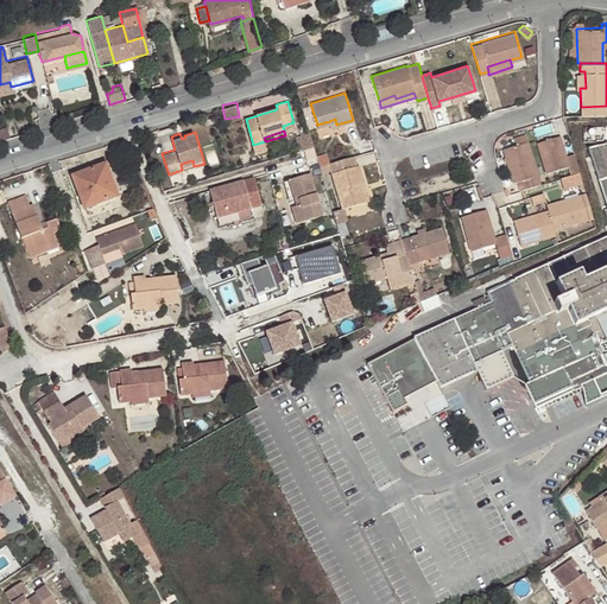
[(580,171),(574,152),(566,154),(561,134),(536,141),(545,172),(569,165),(571,173),(580,171)]
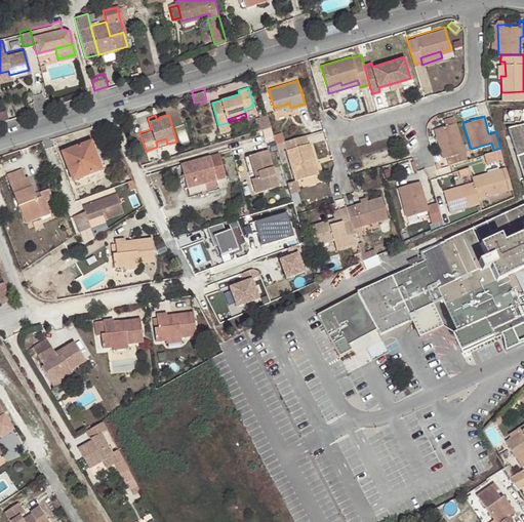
[(523,120),(506,125),(523,177),(523,202),(420,248),(421,250),(424,255),(410,262),(357,286),(357,287),(316,310),(331,338),(343,333),(345,332),(347,336),(367,325),(365,321),(373,317),(376,324),(380,330),(412,316),(419,332),(443,321),(432,298),(441,294),(456,328),(452,330),(462,351),(502,332),(502,331),(511,327),(517,342),(523,338),(523,120)]
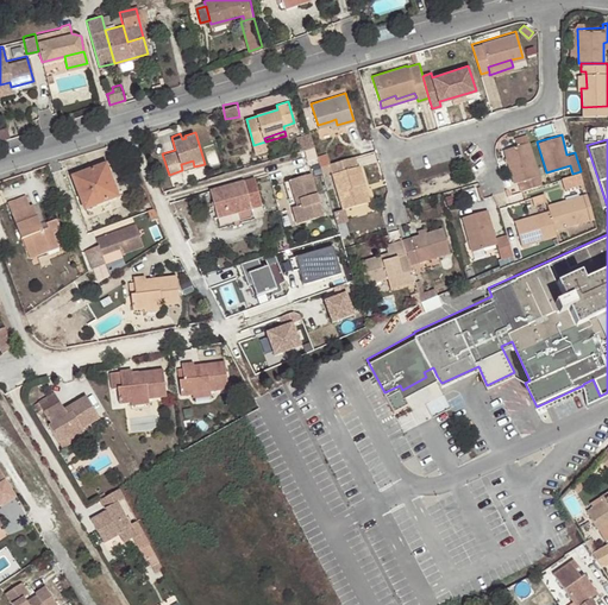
[(516,178),(520,189),(521,189),(540,183),(528,140),(502,147),(512,180),(516,178)]
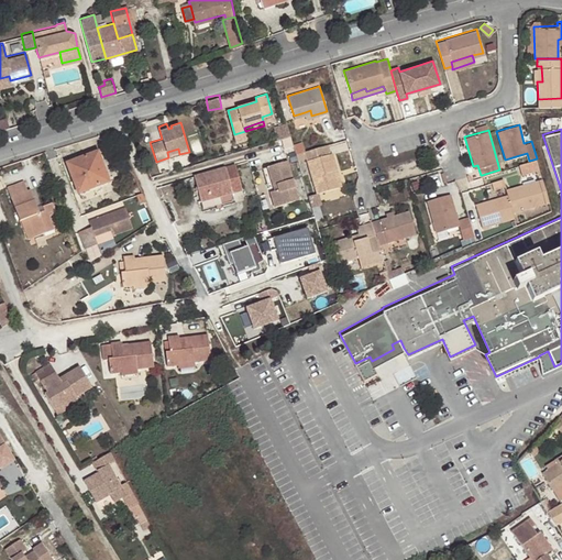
[(301,143),(293,145),(295,153),(305,151),(301,143)]
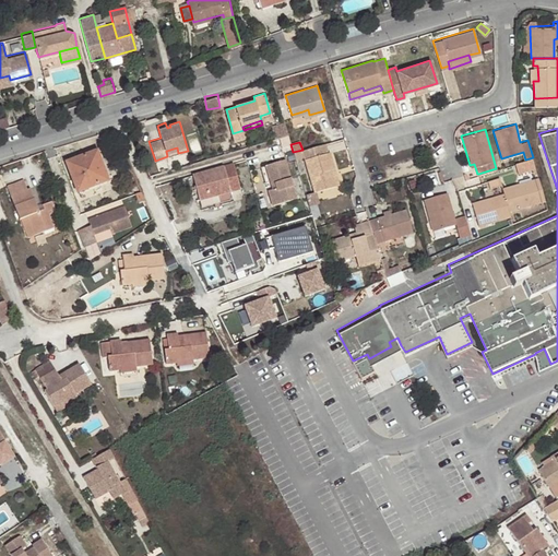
[(327,152),(324,143),(303,150),(304,153),(304,155),(315,191),(336,185),(332,169),(335,168),(331,151),(327,152)]
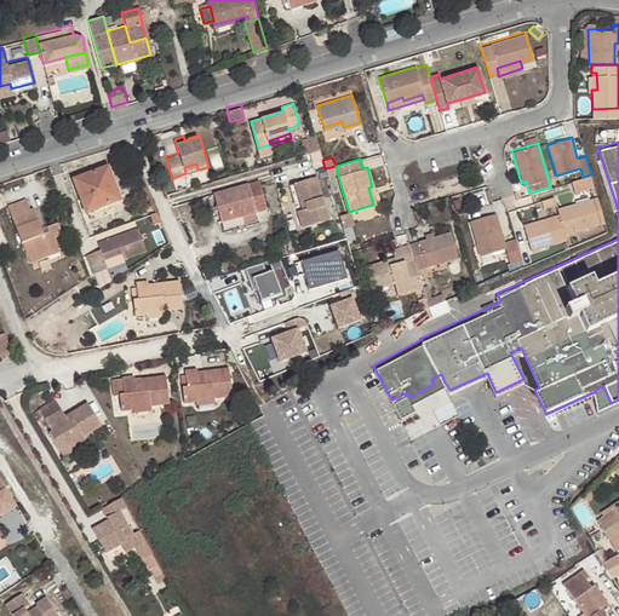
[(107,165),(101,167),(105,179),(112,177),(107,165)]
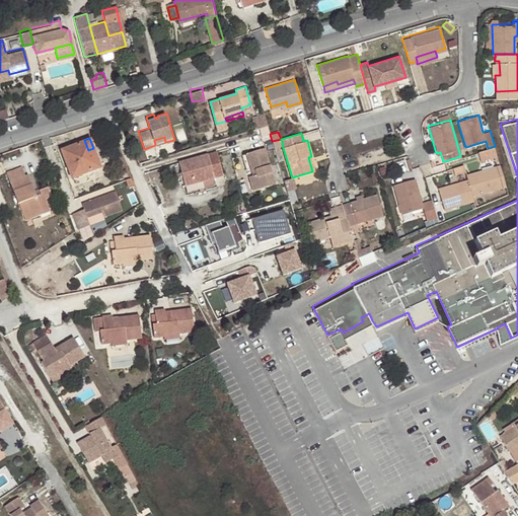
[(274,145),(274,147),(282,144),(282,142),(281,139),(272,141),(274,145)]
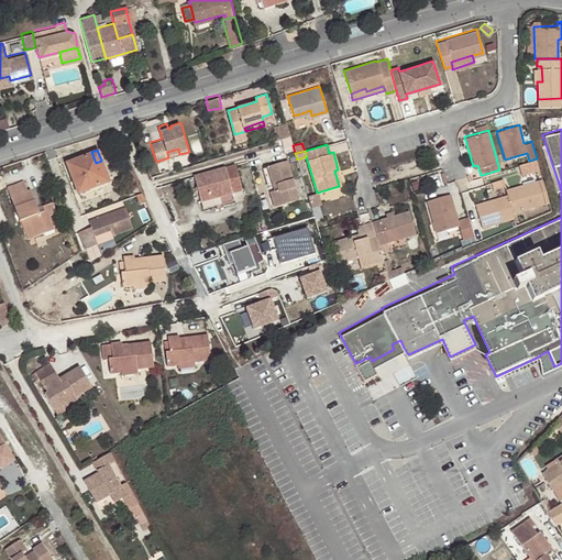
[(96,163),(91,152),(66,161),(77,191),(108,179),(101,161),(96,163)]
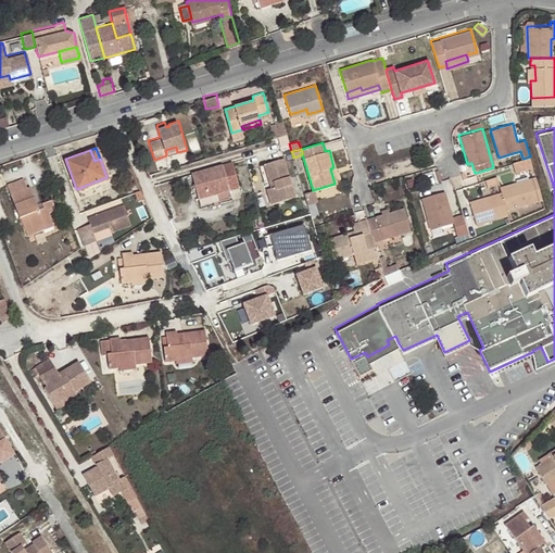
[(274,185),(269,186),(266,187),(270,203),(294,196),(282,155),(263,162),(268,180),(273,179),(274,185)]
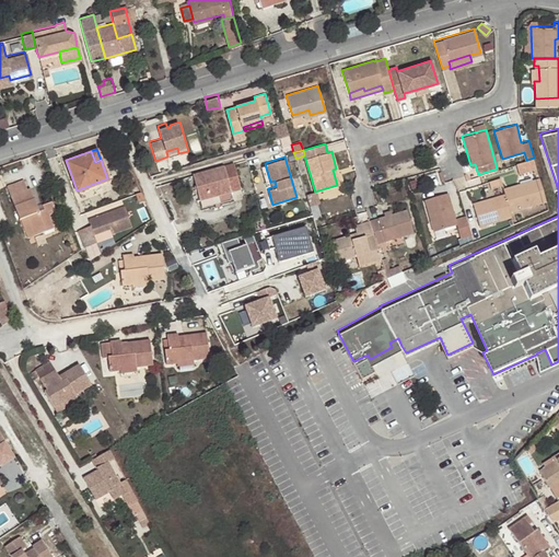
[(526,160),(516,162),(520,172),(536,166),(535,161),(534,158),(526,160)]
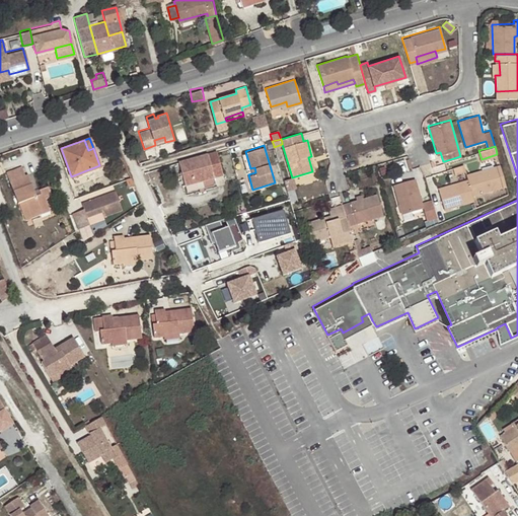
[(185,183),(198,180),(222,173),(216,150),(178,161),(185,183)]
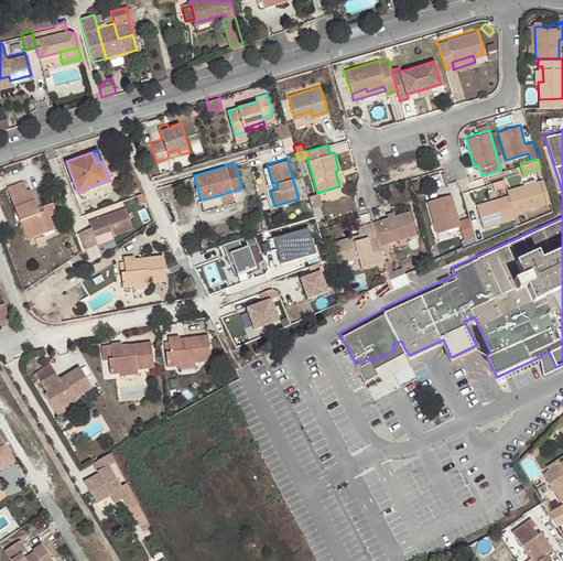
[(157,165),(147,168),(151,176),(159,174),(157,165)]
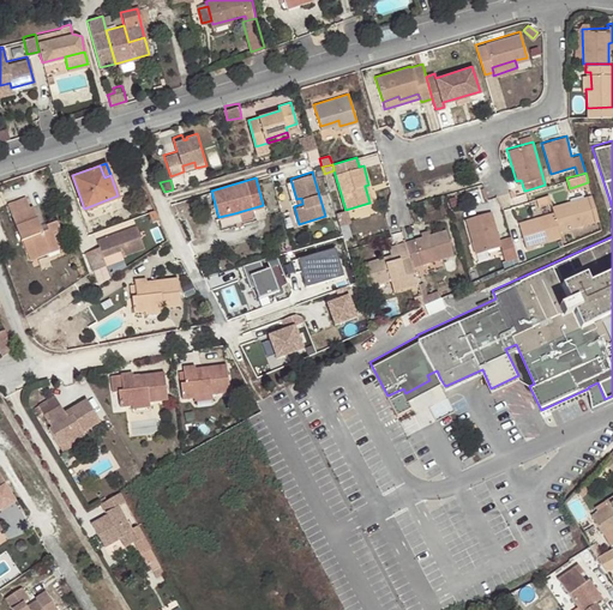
[(599,218),(590,192),(584,194),(592,219),(599,218)]
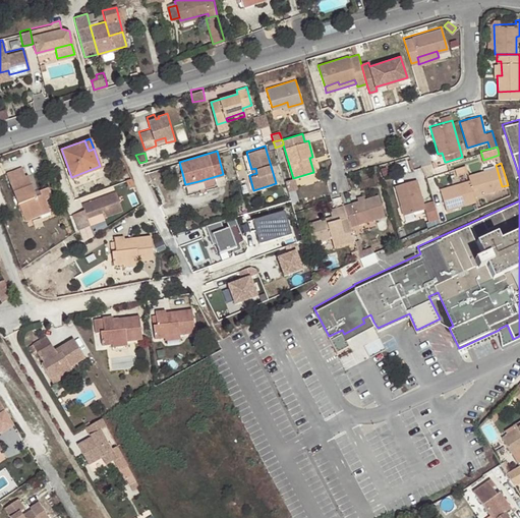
[(465,164),(454,167),(456,173),(467,170),(465,164)]
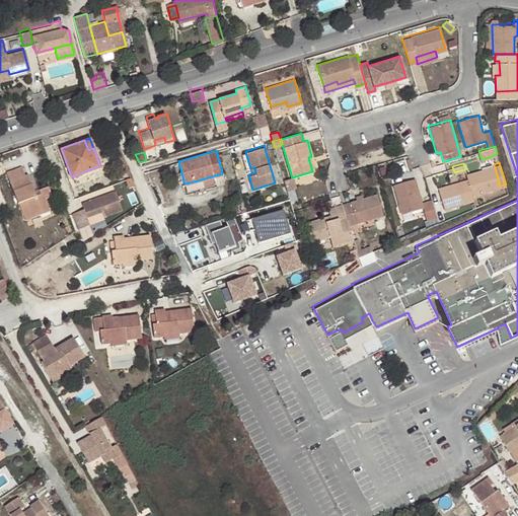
[(5,171),(16,201),(23,199),(29,215),(49,209),(44,197),(51,195),(47,185),(39,188),(40,192),(34,194),(32,190),(26,172),(24,173),(21,164),(5,171)]
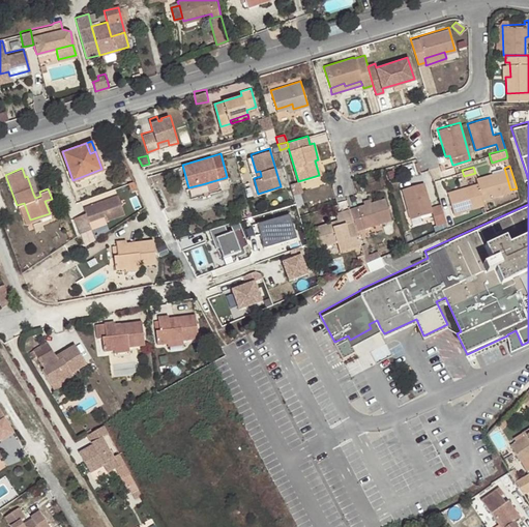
[(510,189),(504,168),(490,172),(491,176),(477,180),(477,181),(482,198),(510,189)]
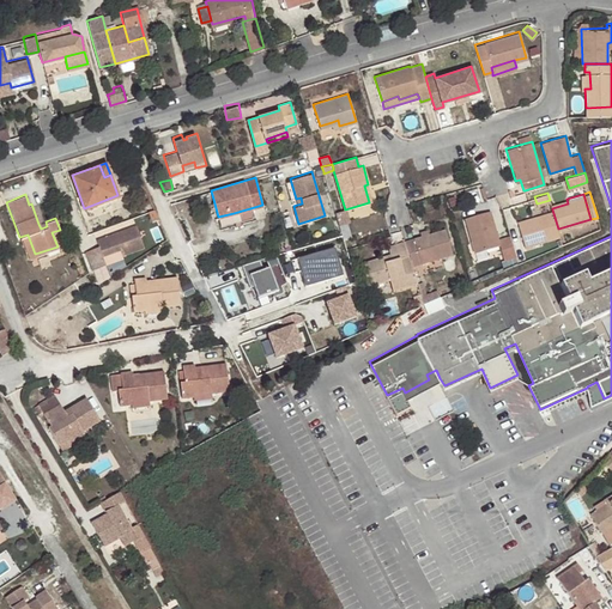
[(516,255),(510,235),(498,238),(490,208),(464,217),(474,250),(501,243),(506,259),(516,255)]
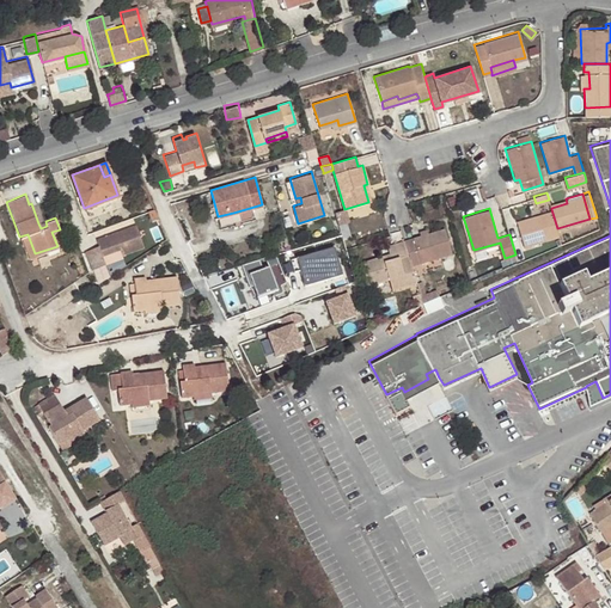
[(551,209),(532,215),(533,219),(519,222),(525,244),(560,233),(557,228),(551,209)]
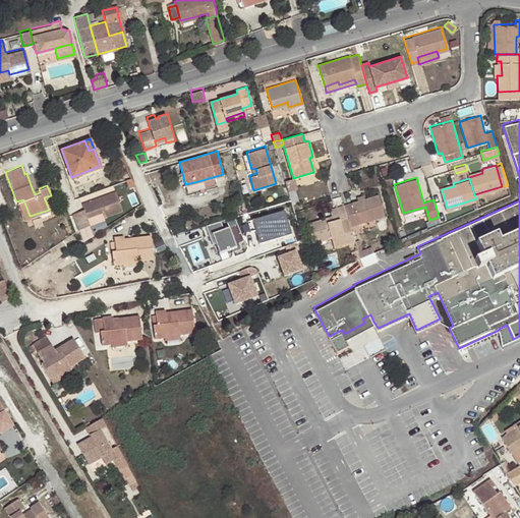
[(200,188),(198,181),(185,184),(187,191),(200,188)]
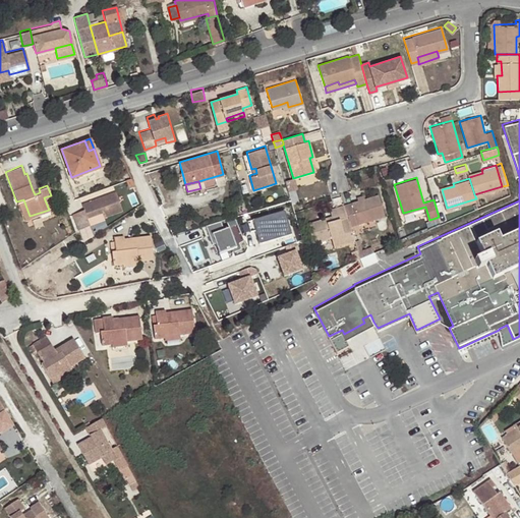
[(103,216),(122,209),(115,190),(81,203),(83,208),(73,212),(78,228),(90,224),(87,216),(102,211),(103,216)]
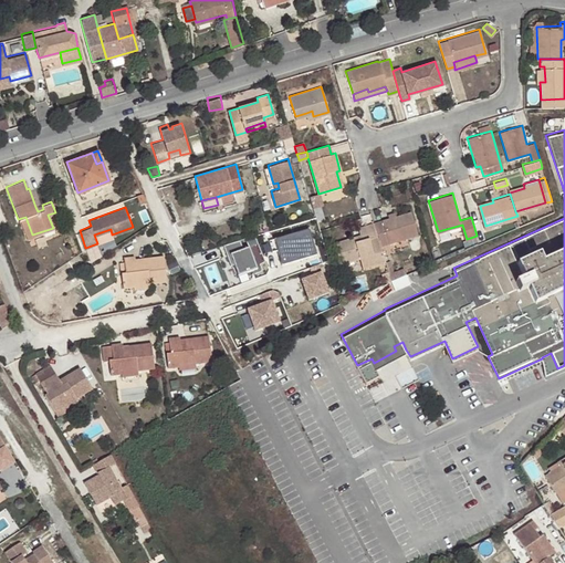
[(387,218),(374,221),(377,233),(380,244),(417,233),(410,210),(395,216),(387,218)]
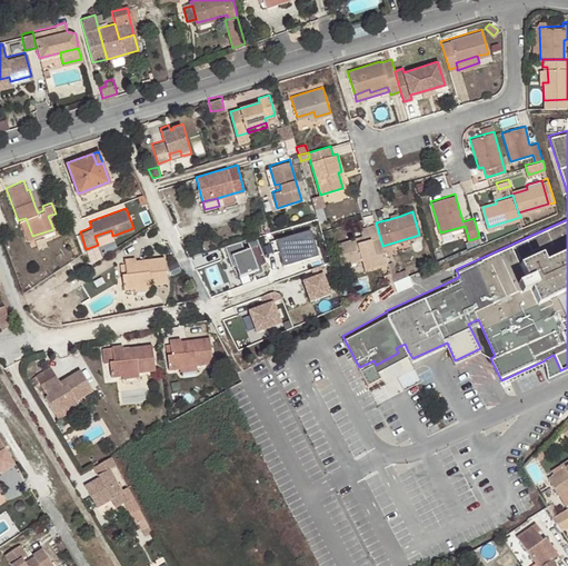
[(26,218),(18,220),(26,239),(32,236),(26,218)]
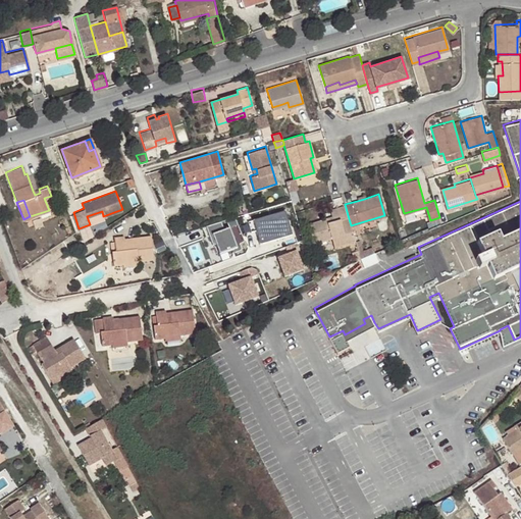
[(284,209),(252,219),(255,229),(259,243),(292,234),(284,209)]
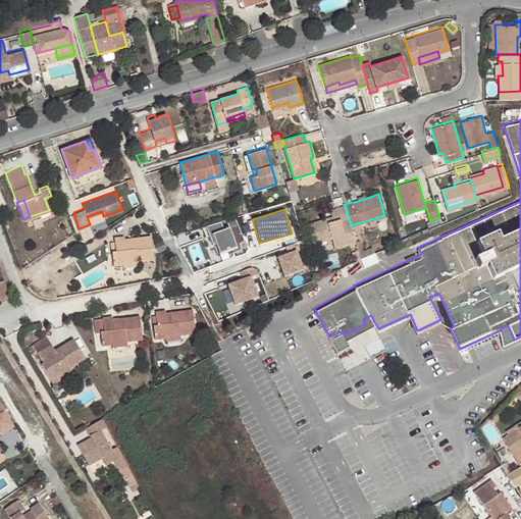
[(334,246),(355,240),(351,225),(348,215),(333,220),(327,222),(326,217),(306,223),(312,243),(332,237),(334,246)]
